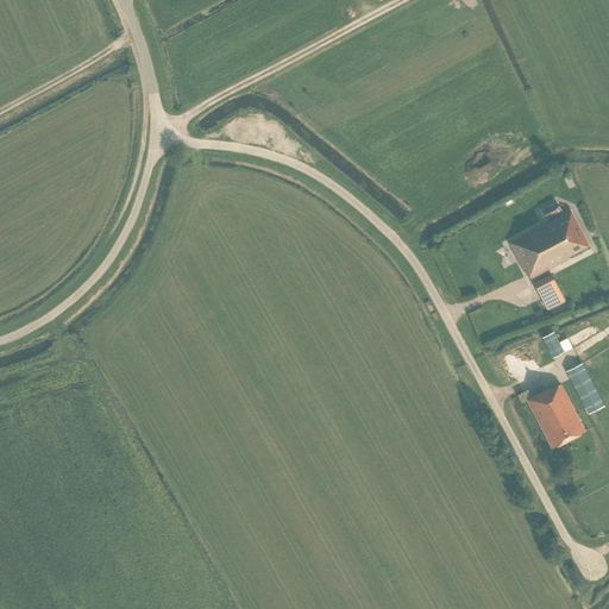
[(560,208),(557,202),(542,211),(547,220),(563,212),(562,212),(565,209),(563,207),(560,208)]
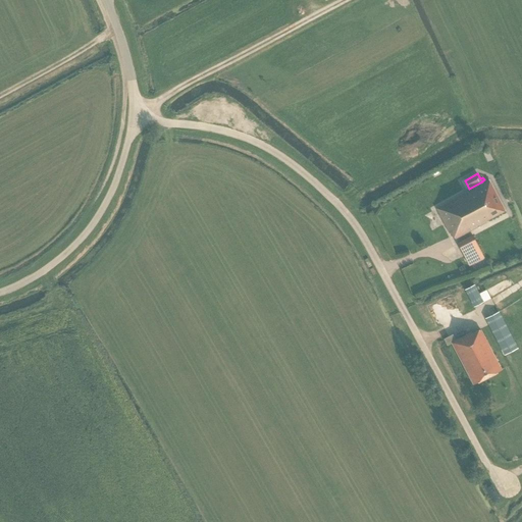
[(455,241),(506,213),(488,181),(435,211),(449,236),(451,235),(455,241)]
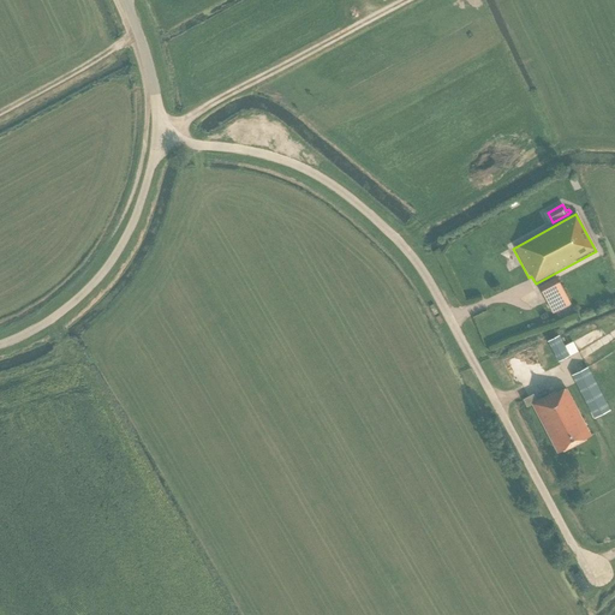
[(539,286),(554,314),(571,304),(556,278),(539,286)]
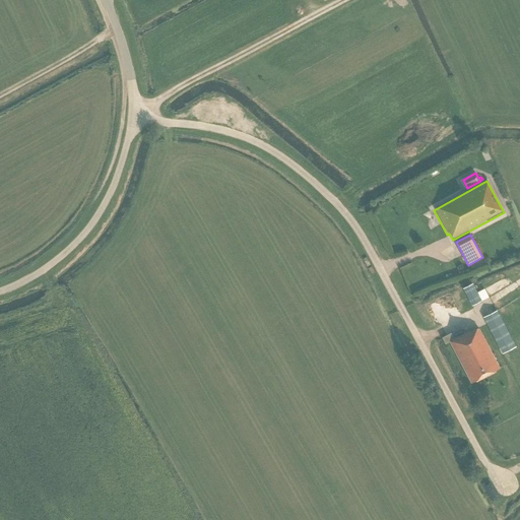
[(472,284),(463,289),(462,290),(471,308),(481,303),(472,284)]
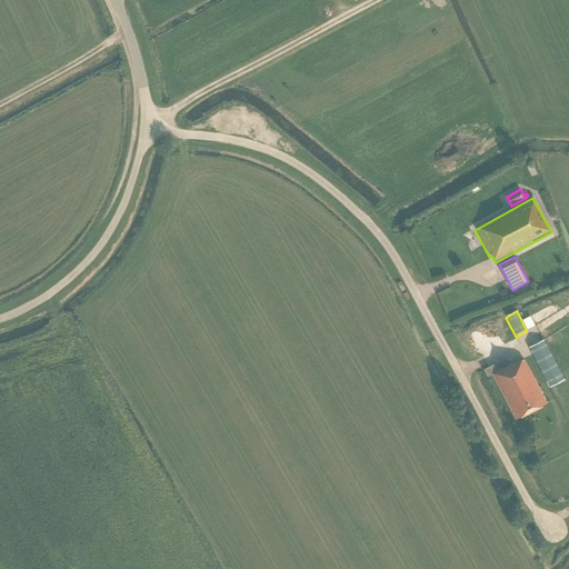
[(559,372),(542,341),(529,349),(545,380),(549,388),(563,380),(559,372)]
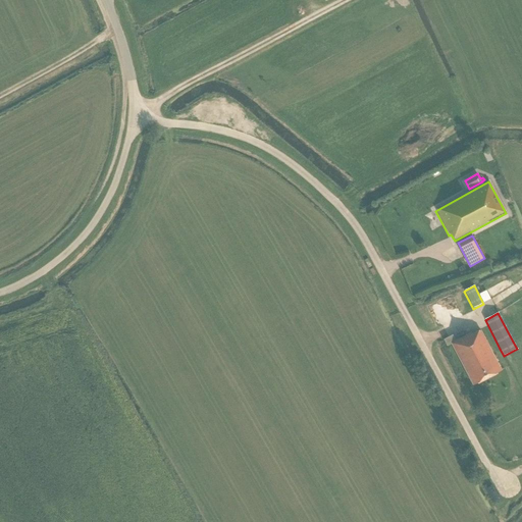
[(473,388),(502,372),(479,331),(472,335),(471,333),(456,342),(453,335),(442,341),(447,349),(451,347),(473,388)]
